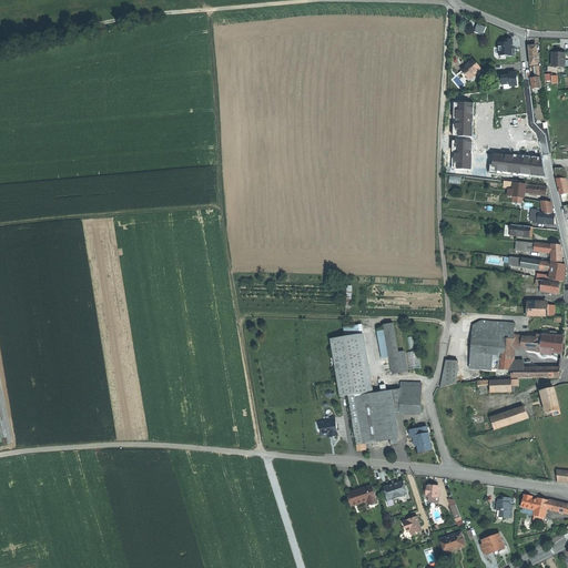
[(504,43),(499,43),(499,57),(506,56),(506,57),(513,57),(513,56),(515,56),(515,51),(514,51),(514,49),(513,49),(513,39),(508,39),(504,40),(504,43)]
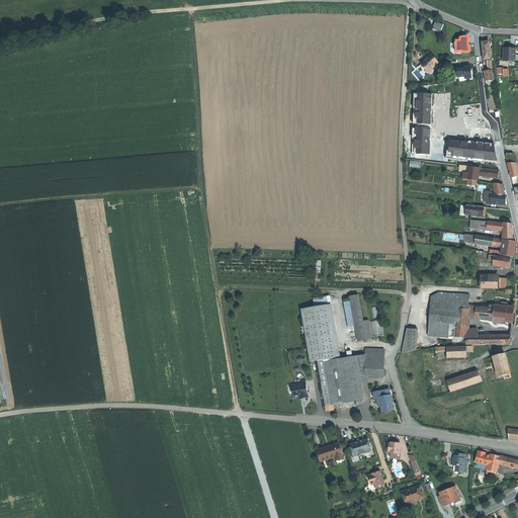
[(504,49),(503,61),(515,61),(515,50),(510,49),(504,49)]
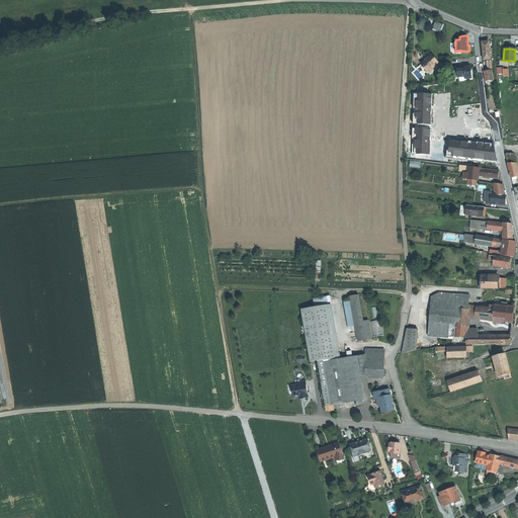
[(437,62),(431,54),(426,58),(427,60),(421,64),(422,65),(425,68),(430,72),(431,73),(434,68),(438,64),(436,62),(437,62)]
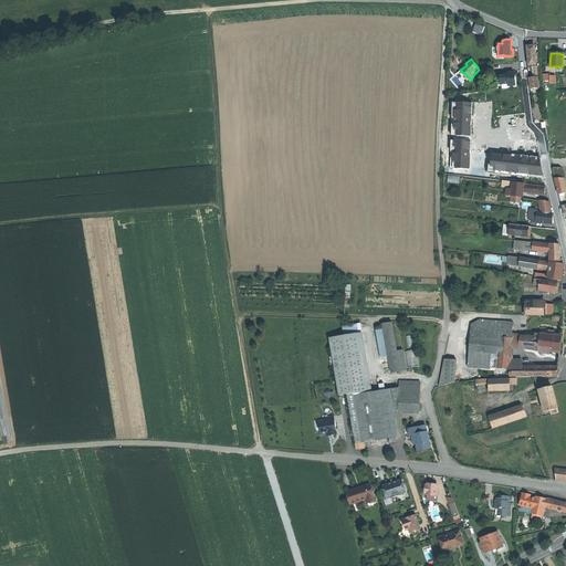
[(464,74),(461,71),(458,73),(459,75),(461,77),(461,76),(465,82),(470,79),(464,74)]
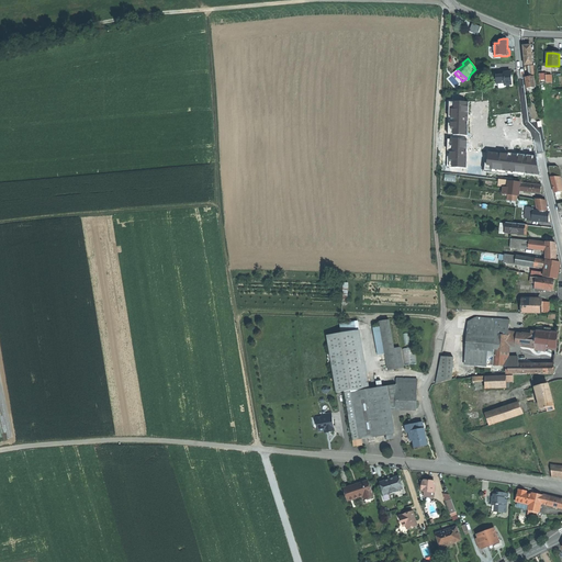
[(510,77),(509,72),(504,72),(504,76),(496,76),(496,83),(504,83),(505,86),(512,86),(512,77),(510,77)]
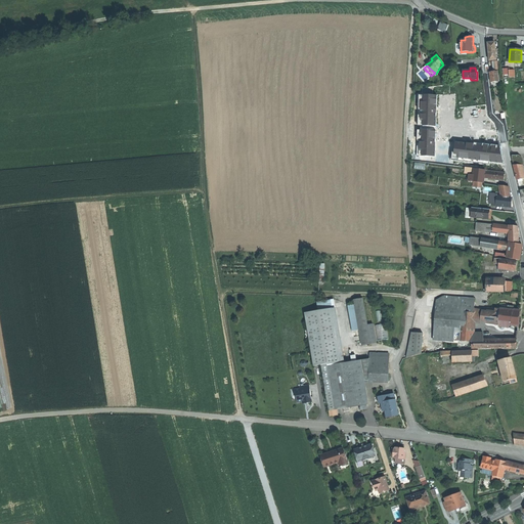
[(498,82),(497,72),(493,72),(490,73),(491,83),(495,82),(498,82)]
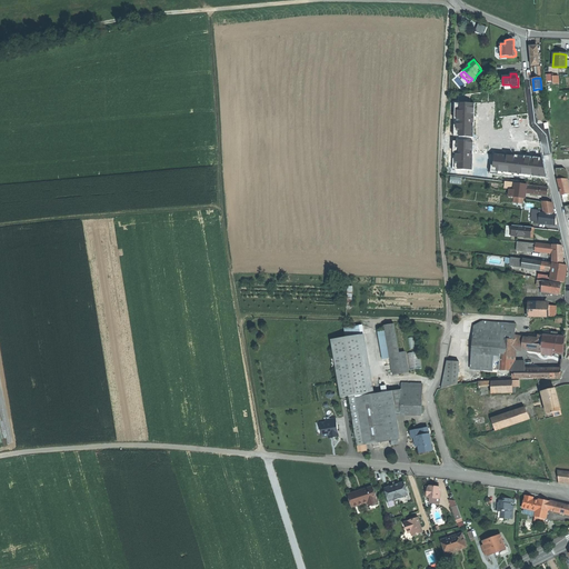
[(482,127),(497,128),(498,100),(483,99),(482,127)]
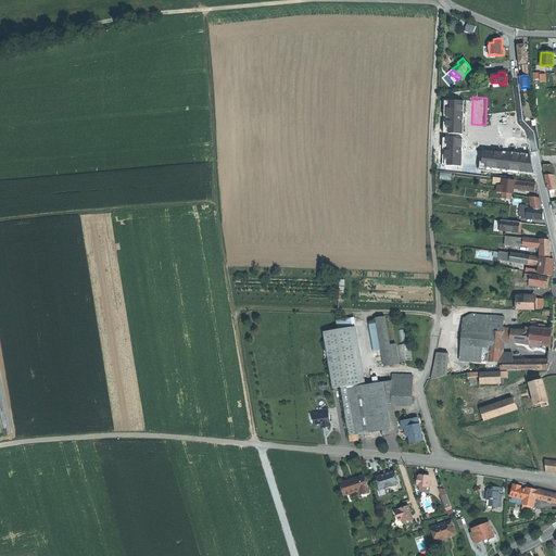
[(485,125),(471,124),(470,138),(458,138),(458,149),(470,150),(469,162),(483,163),(484,138),(485,126),(485,125)]
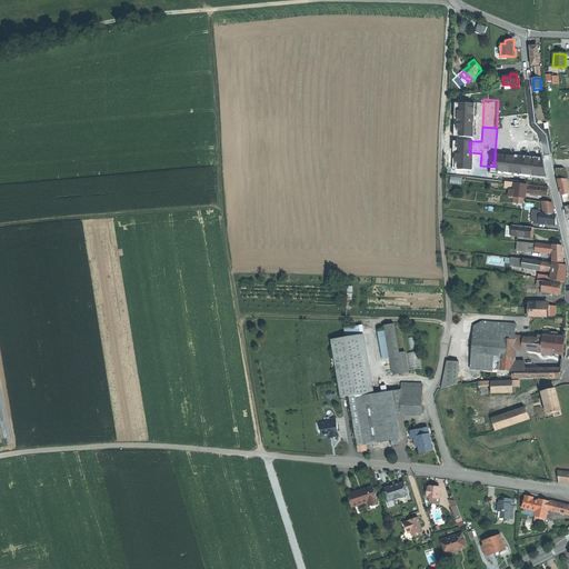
[(497,129),(496,141),(512,145),(515,131),(512,131),(512,129),(511,129),(511,131),(497,129)]
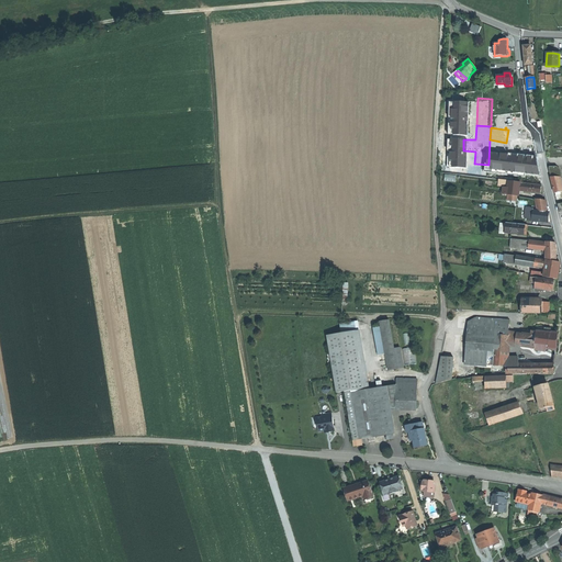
[(508,130),(506,143),(527,145),(528,139),(529,133),(512,131),(508,130)]
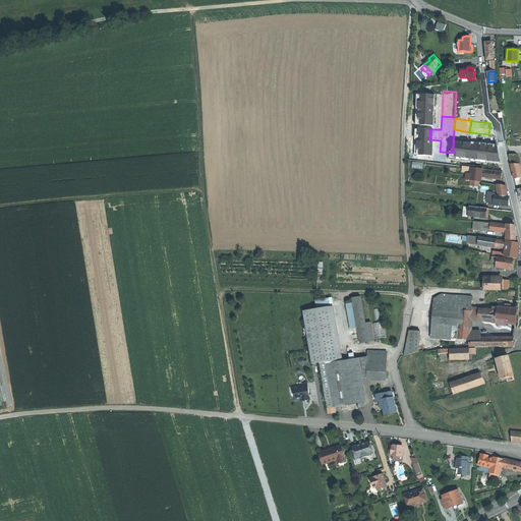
[(453,153),(440,152),(440,164),(453,164),(453,156),(453,153)]
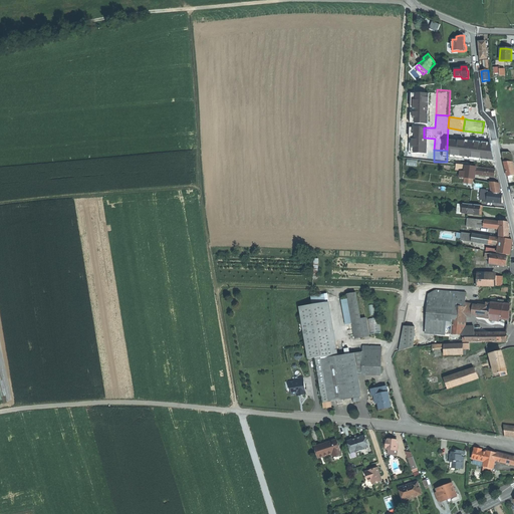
[(447,154),(447,162),(494,164),(492,153),(455,152),(455,155),(447,154)]
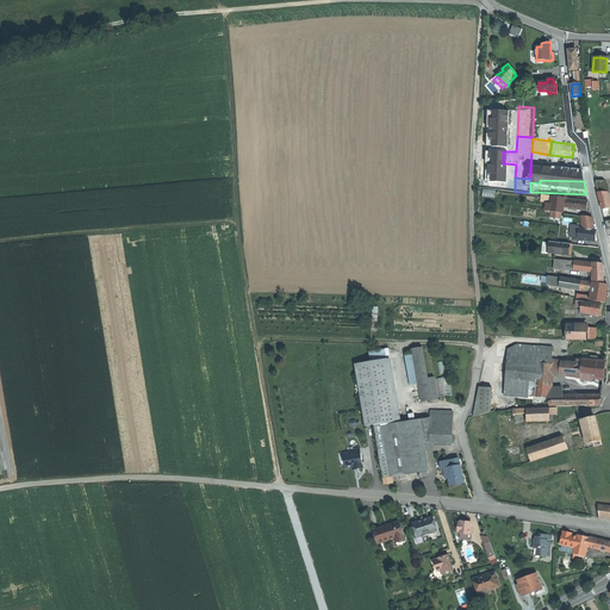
[(596,184),(598,194),(607,193),(609,193),(608,185),(604,181),(596,181),(596,184)]
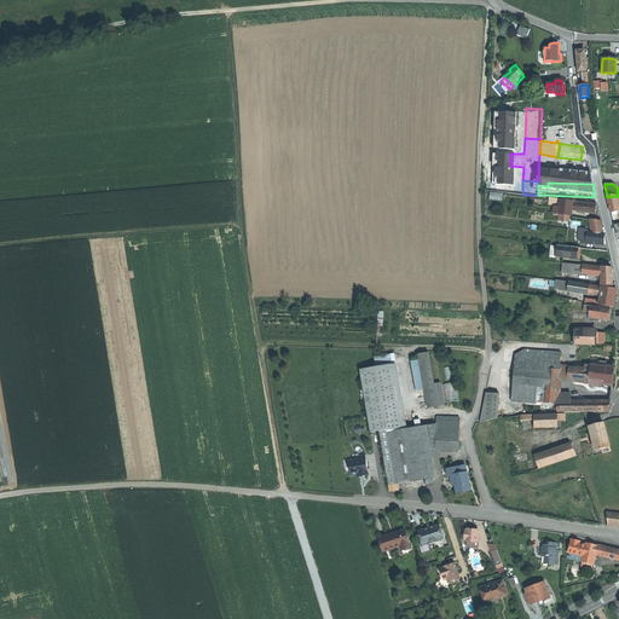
[(607,197),(611,212),(618,210),(615,196),(607,197)]
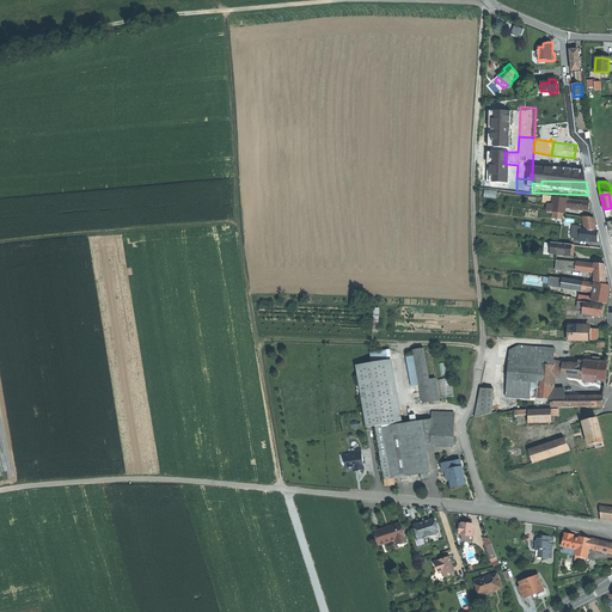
[(567,208),(567,199),(565,199),(557,199),(556,212),(565,213),(567,208)]
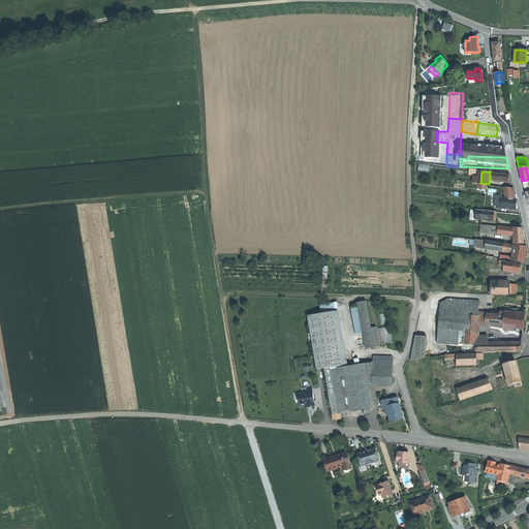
[(509,175),(496,173),(495,180),(495,181),(508,182),(509,179),(509,175)]
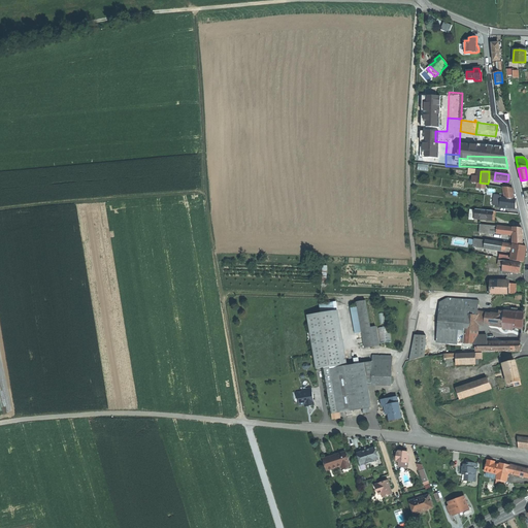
[(513,188),(502,187),(504,198),(514,199),(513,188)]
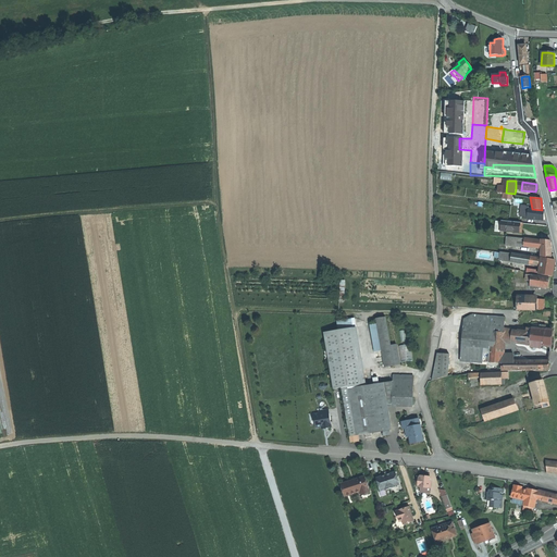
[(529,209),(529,212),(528,218),(543,220),(543,215),(543,211),(529,209)]
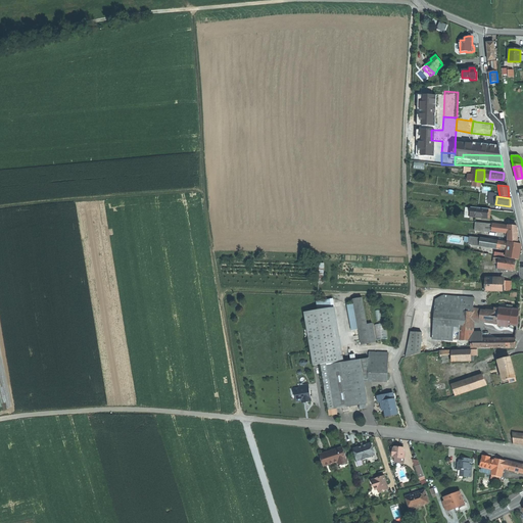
[(491,209),(471,207),(470,217),(490,219),(491,215),(491,209)]
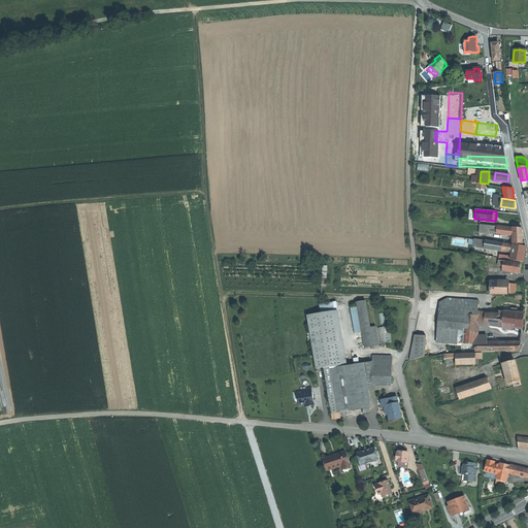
[(495,226),(480,224),(479,232),(495,233),(495,226)]
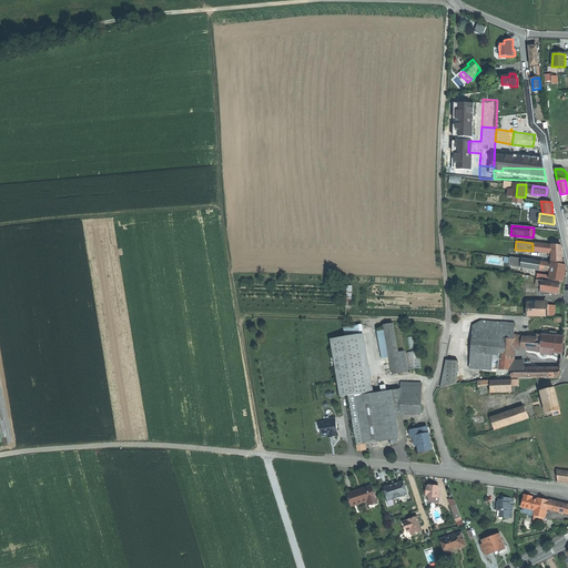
[(533,243),(533,250),(551,252),(551,245),(533,243)]
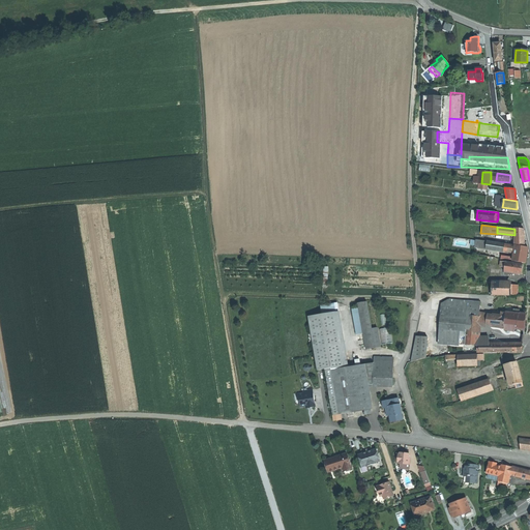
[(514,228),(514,229),(514,235),(514,245),(516,245),(525,246),(524,238),(524,229),(514,228)]
